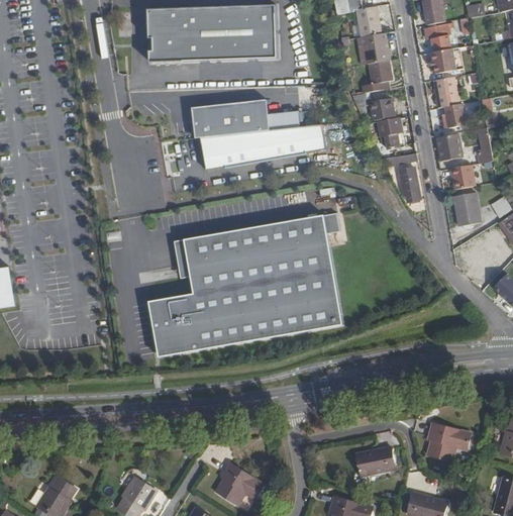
[(352,8),(362,7),(360,0),(332,0),(334,12),(352,8)]
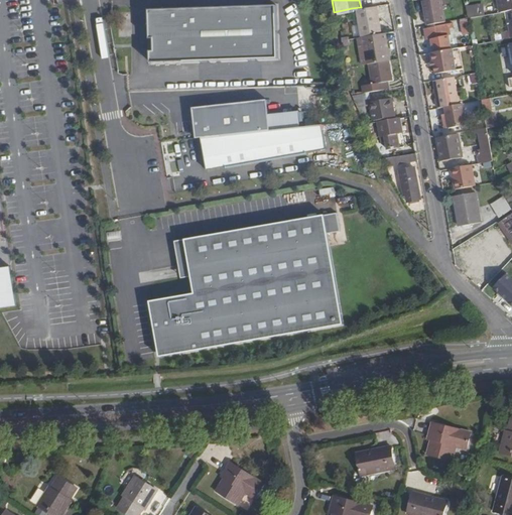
[(420,0),(424,24),(443,21),(439,0),(420,0)]
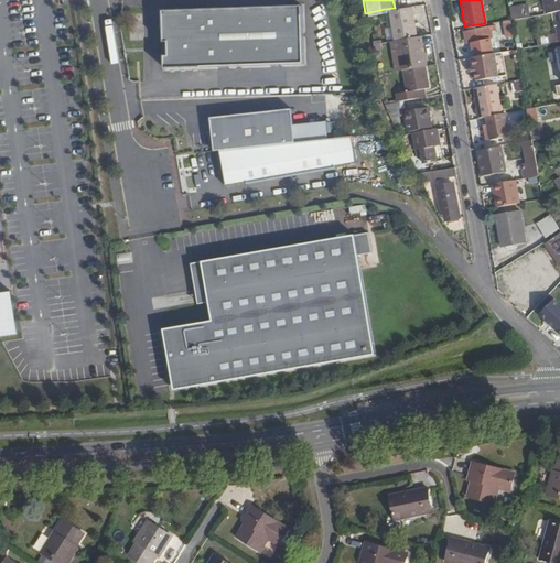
[(540,0),(542,12),(556,10),(559,9),(559,7),(559,0),(540,0)]
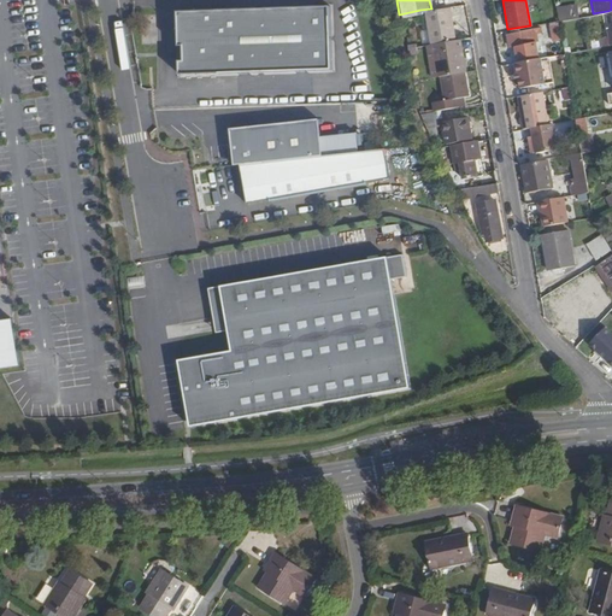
[(346,4),(153,10),(156,65),(159,65),(159,77),(156,77),(157,89),(349,83),(346,4)]
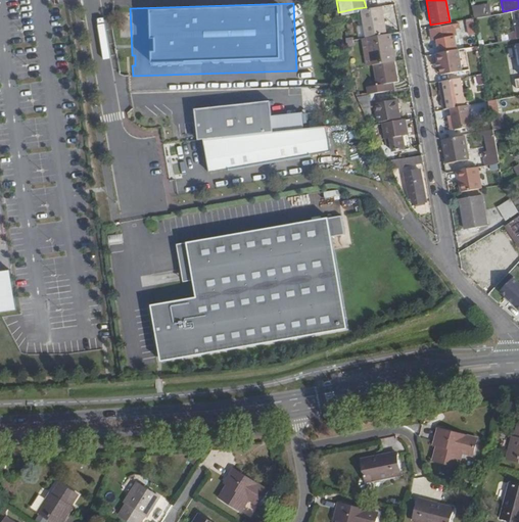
[(462,5),(464,18),(470,17),(468,4),(462,5)]
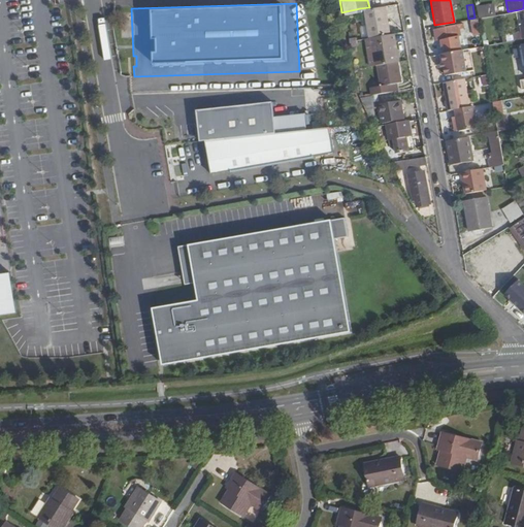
[(366,36),(387,33),(383,5),(369,7),(360,8),(365,37),(366,36)]
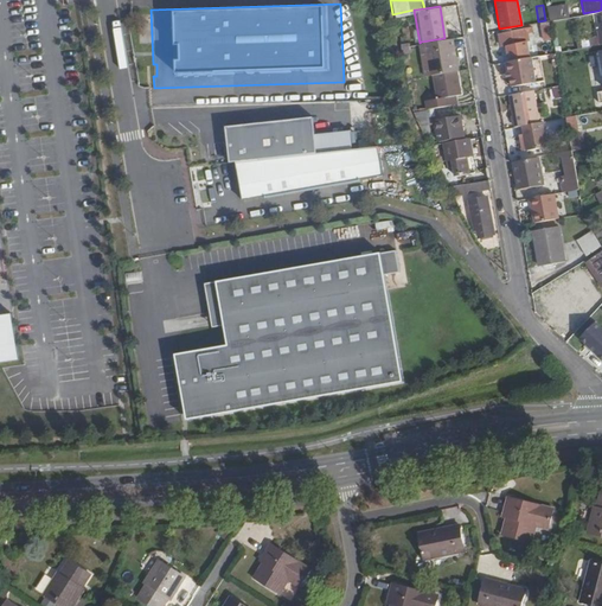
[(549,39),(546,24),(538,25),(542,40),(549,39)]
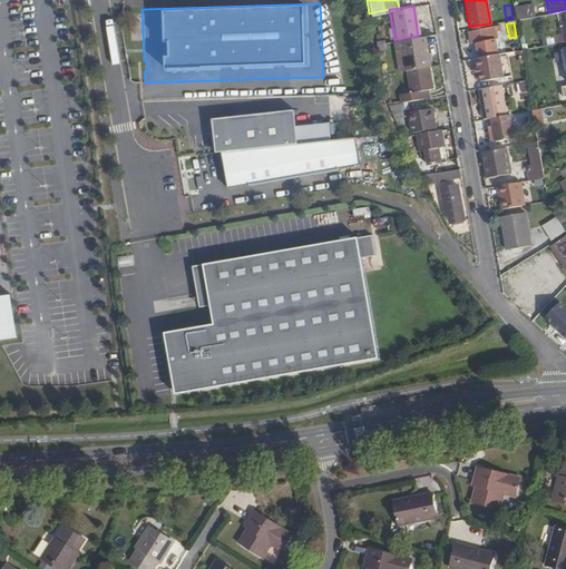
[(495,38),(493,26),(479,29),(479,27),(471,28),(471,30),(468,31),(469,42),(495,38)]
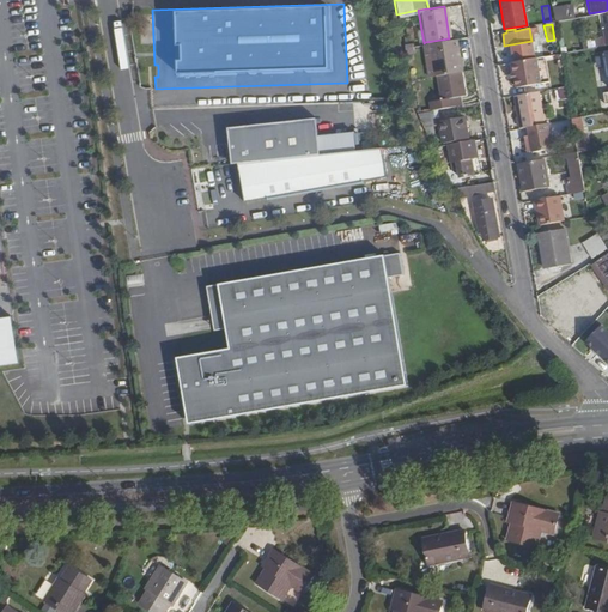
[(431,52),(436,74),(460,70),(455,38),(449,38),(425,42),(426,52),(431,52)]
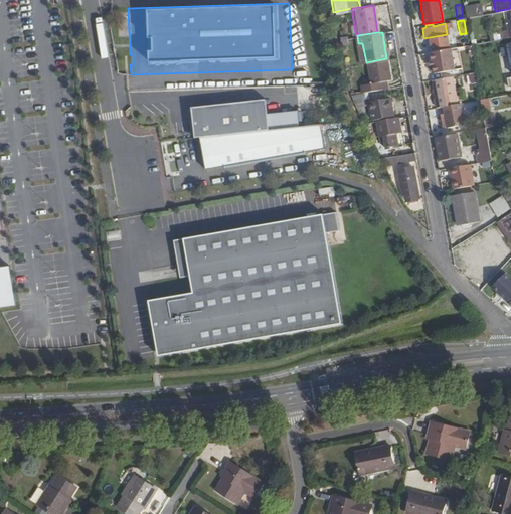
[(459,59),(457,48),(429,53),(431,64),(459,59)]
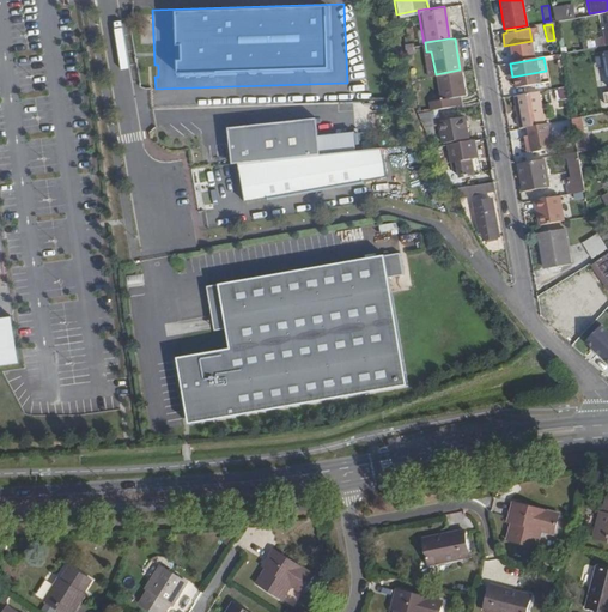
[(425,101),(426,109),(455,104),(454,96),(464,94),(460,70),(436,74),(432,74),(436,98),(425,101)]
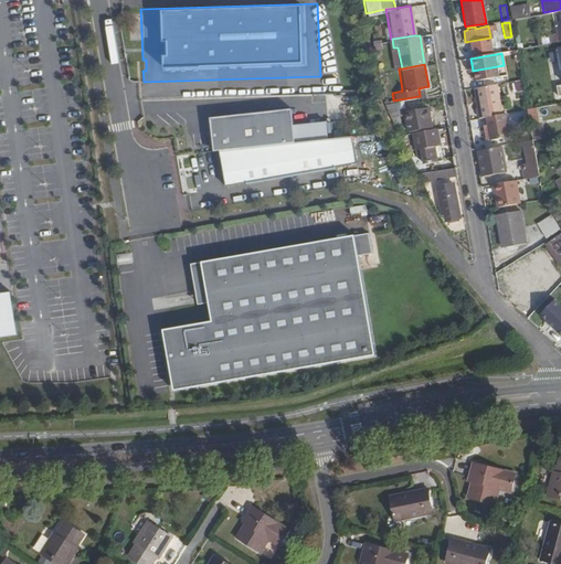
[(510,91),(518,88),(516,78),(508,81),(510,91)]
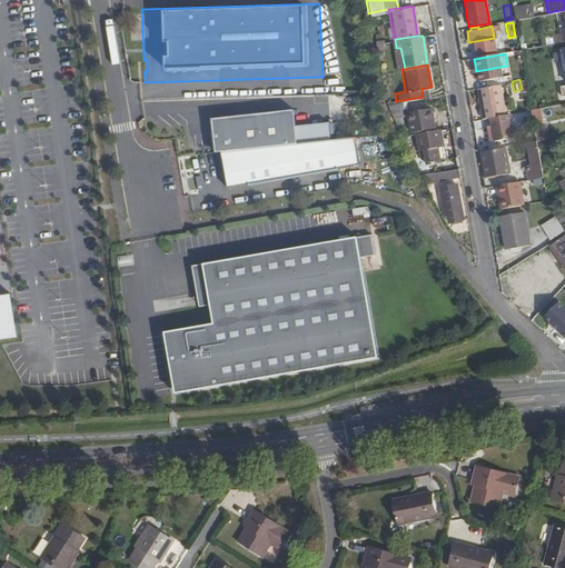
[(497,83),(476,88),(481,118),(488,117),(503,113),(497,83)]
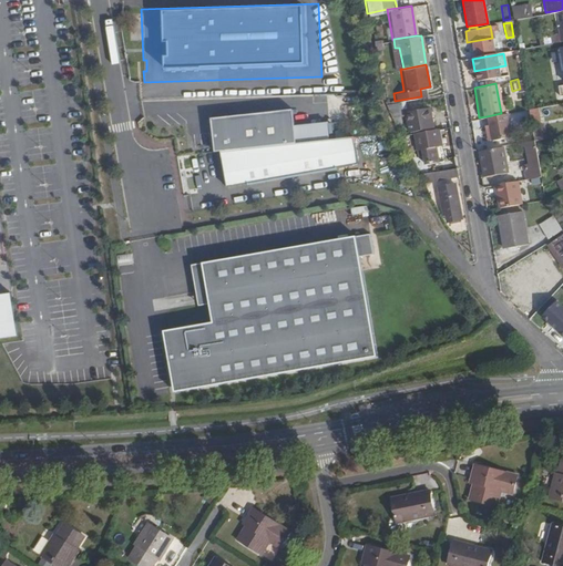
[(388,115),(400,114),(399,103),(387,104),(388,115)]
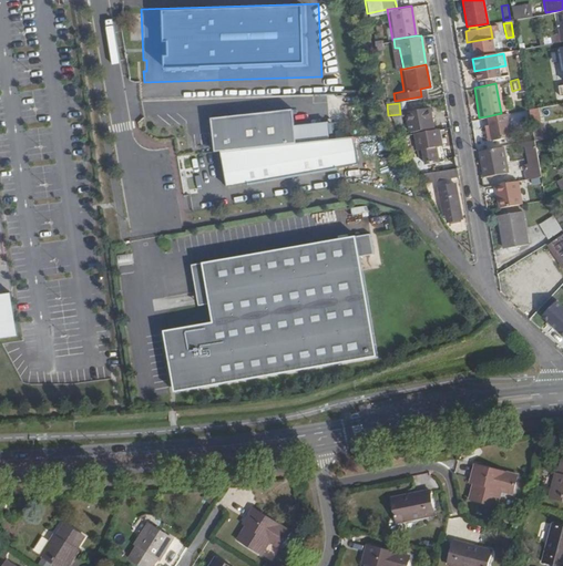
[(431,122),(428,103),(405,106),(408,125),(431,122)]
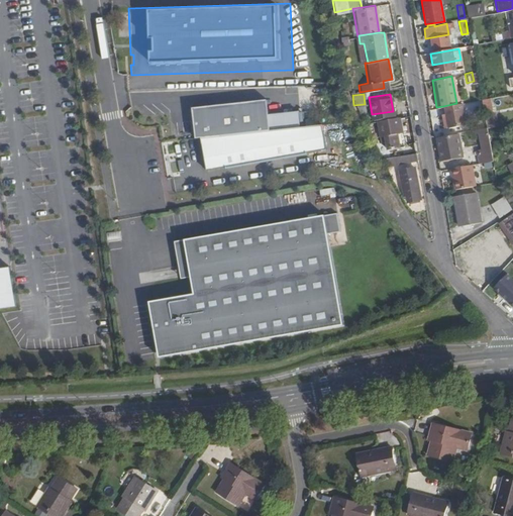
[(482,107),(481,99),(472,101),(473,108),(482,107)]
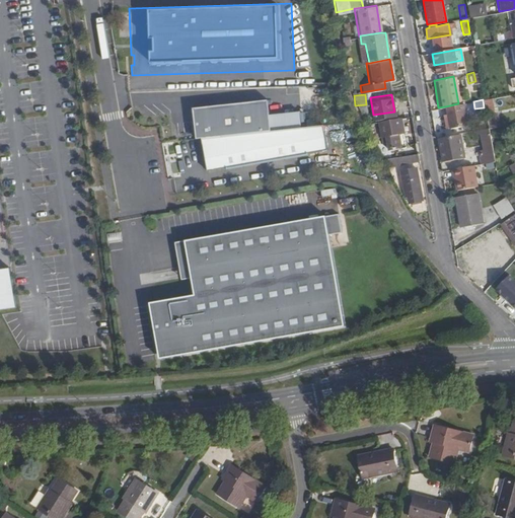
[(191,108),(194,138),(269,130),(265,100),(191,108)]
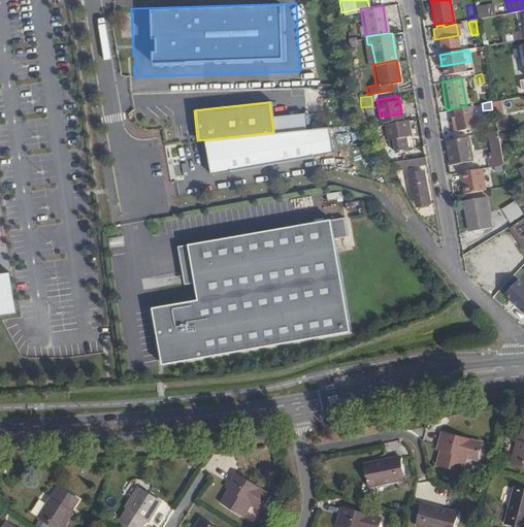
[(466,105),(453,108),(457,131),(475,127),(470,105),(466,105)]
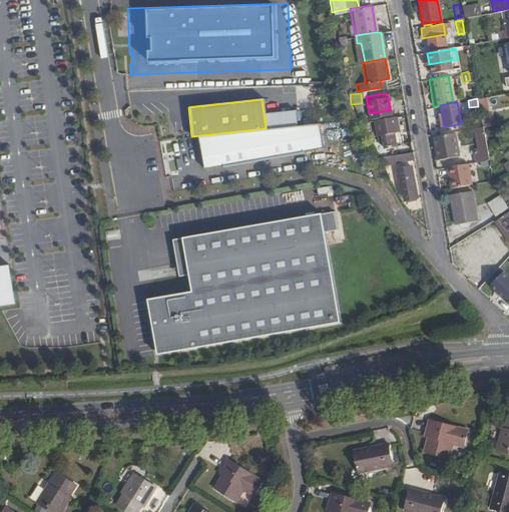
[(395,111),(374,114),(376,135),(382,134),(383,142),(394,140),(392,126),(397,125),(395,111)]
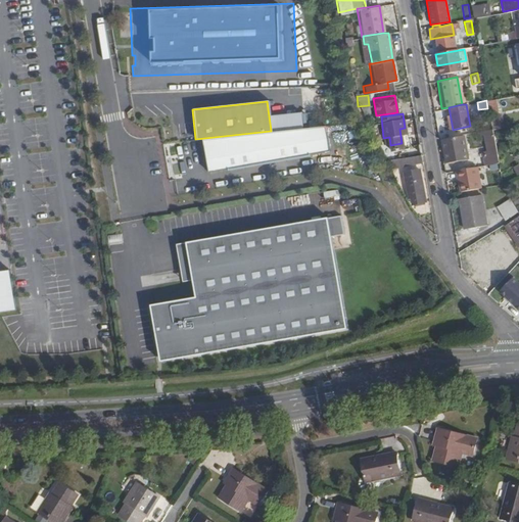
[(491,128),(499,127),(496,113),(488,114),(491,128)]
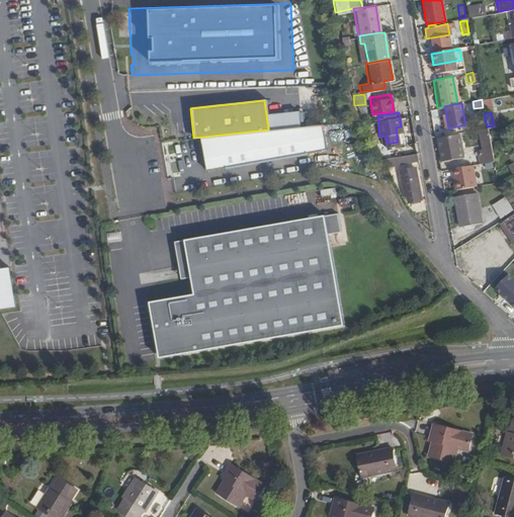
[(491,154),(487,126),(478,128),(482,153),(476,154),(477,157),(491,154)]
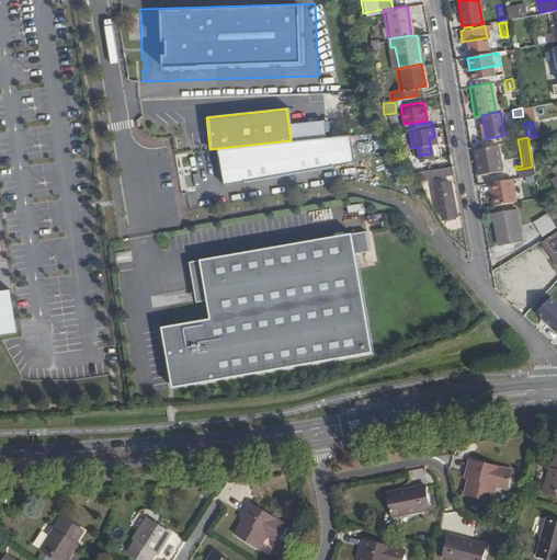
[(499,169),(496,145),(474,149),(479,173),(499,169)]
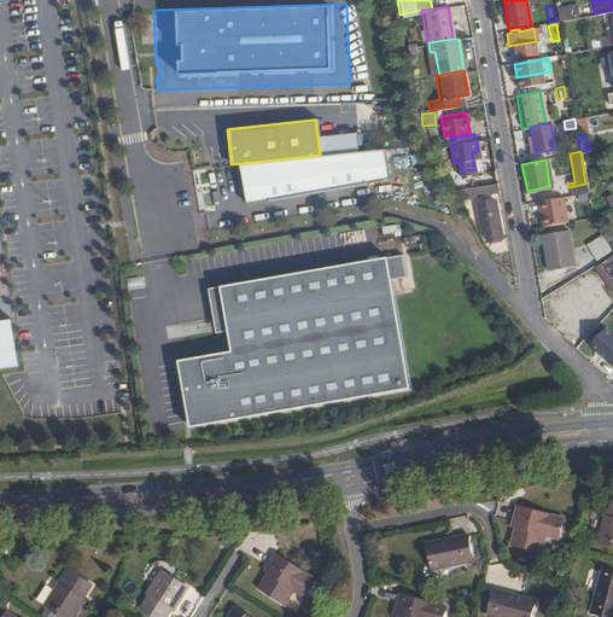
[(496,182),(455,188),(460,197),(497,191),(496,182)]
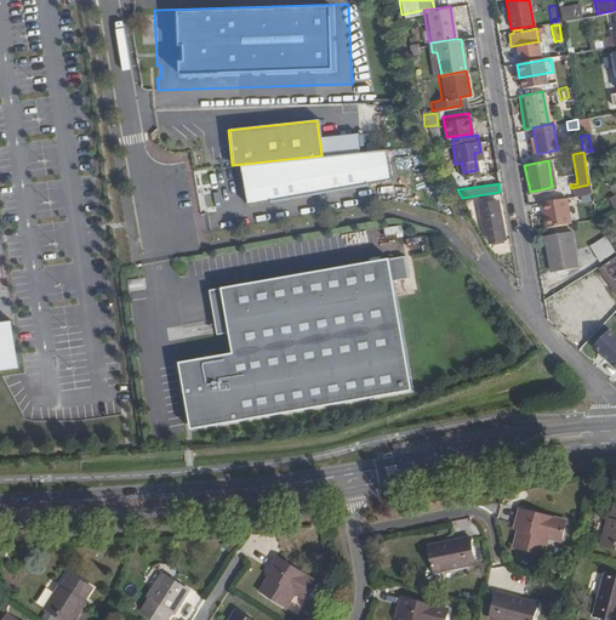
[(588,185),(571,188),(572,195),(589,192),(588,185)]
